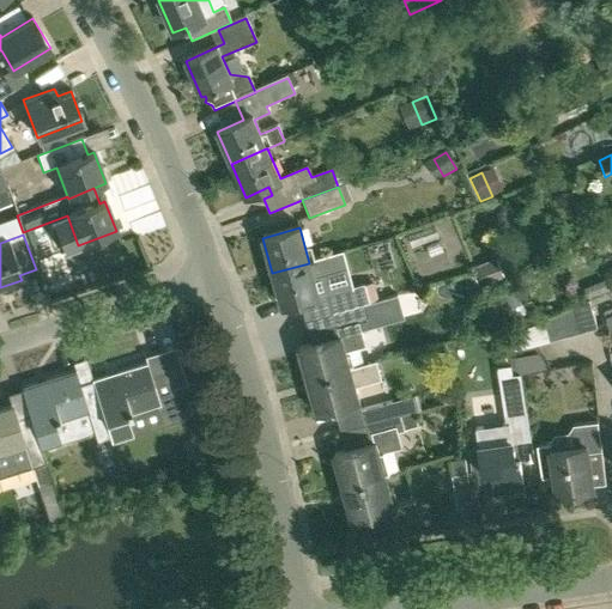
[(331,256),(309,263),(272,273),(282,306),(319,296),(314,280),(335,274),(331,256)]
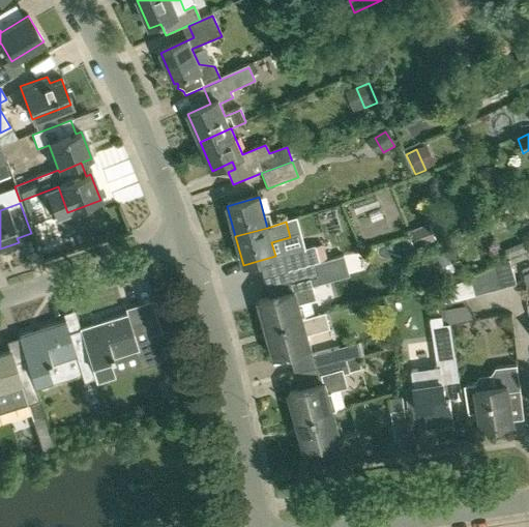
[(429,225),(407,233),(414,250),(436,240),(429,225)]
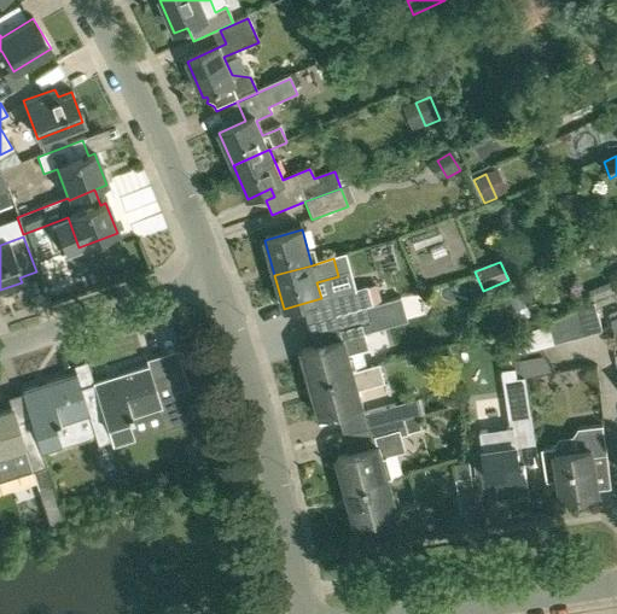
[(330,299),(336,319),(366,309),(372,308),(366,288),(330,299)]
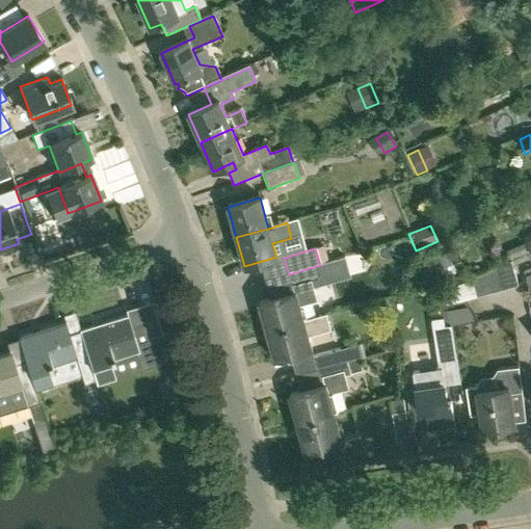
[(510,262),(496,268),(501,291),(518,287),(510,262)]
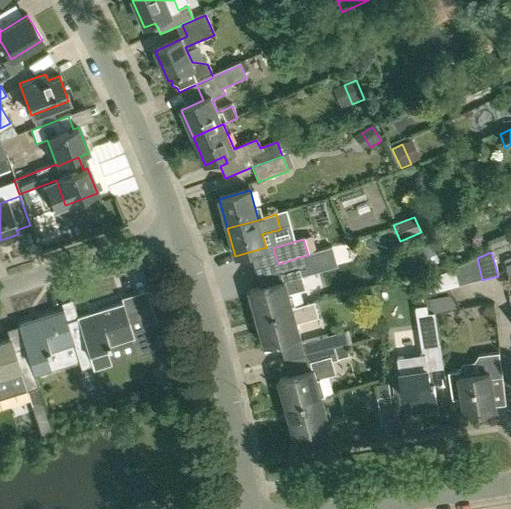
[(281,276),(283,283),(249,293),(256,320),(291,310),(291,309),(287,295),(305,290),(299,270),(307,268),(303,256),(278,264),(281,276)]
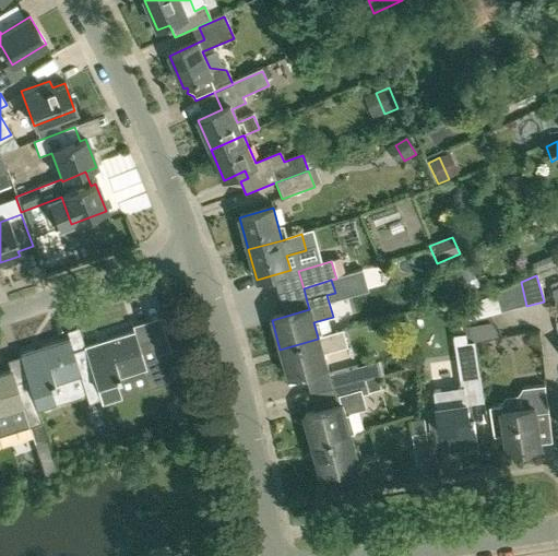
[(526,306),(521,282),(494,294),(499,314),(526,306)]
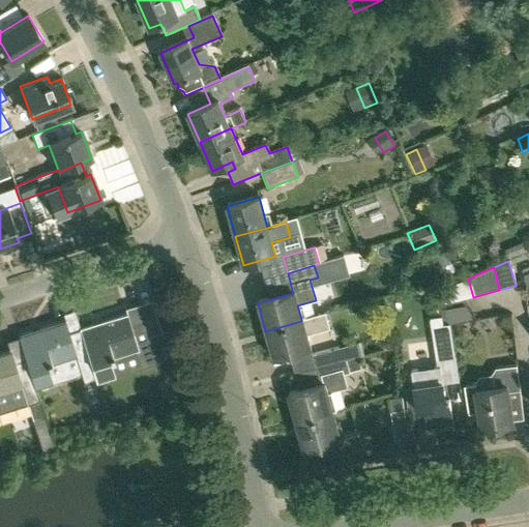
[(79,329),(79,330),(95,379),(96,382),(113,377),(134,371),(142,368),(155,363),(147,338),(142,323),(138,311),(127,315),(124,315),(79,329)]
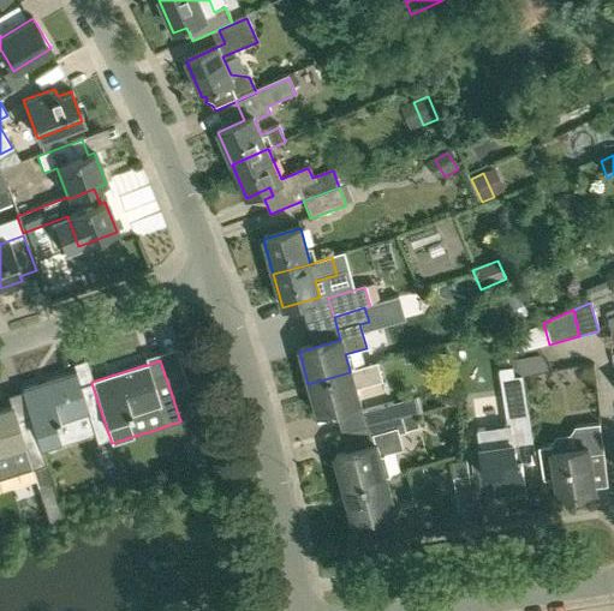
[(334,412),(359,405),(355,388),(369,383),(381,381),(376,364),(364,367),(350,372),(308,384),(309,387),(313,396),(314,401),(317,417),(329,413),(334,412)]
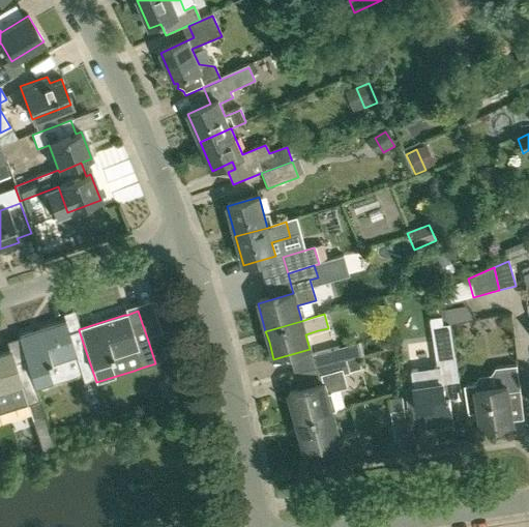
[(433,326),(442,325),(441,317),(431,318),(433,326)]
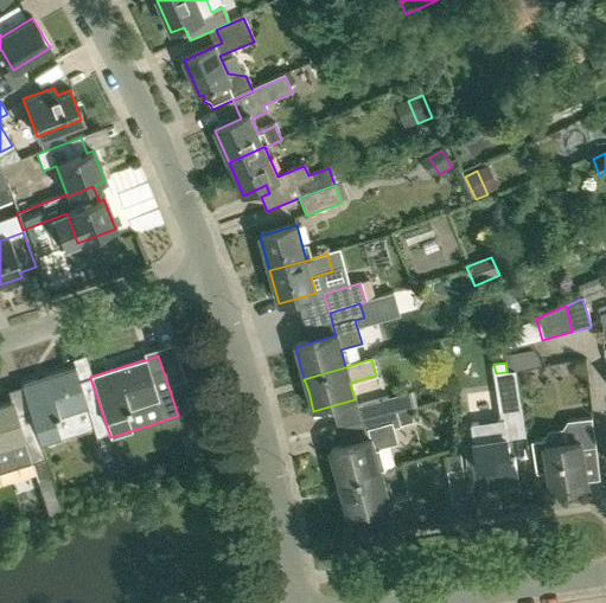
[(72,369),(20,385),(20,387),(27,410),(39,446),(58,440),(57,434),(52,419),(85,409),(90,423),(95,438),(109,434),(90,378),(77,382),(72,369)]
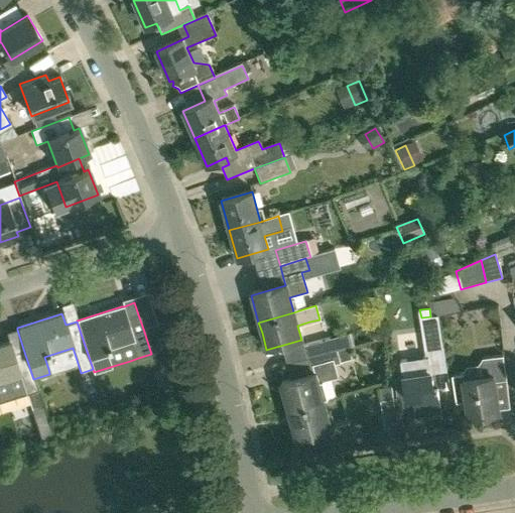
[(306,360),(309,359),(332,353),(328,341),(303,347),(302,348),(306,360)]
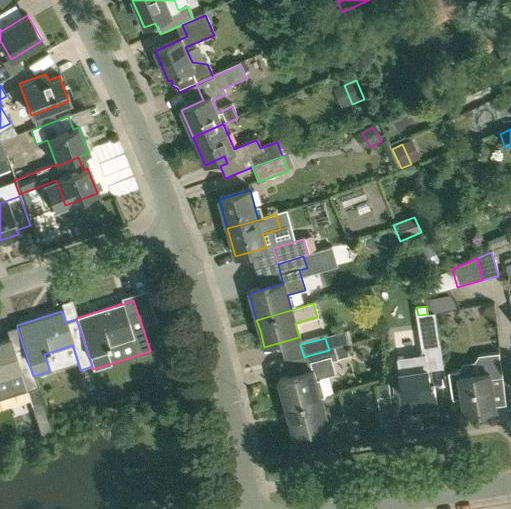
[(0,399),(25,391),(30,408),(42,404),(36,388),(33,376),(23,346),(11,350),(8,340),(0,342),(0,399)]
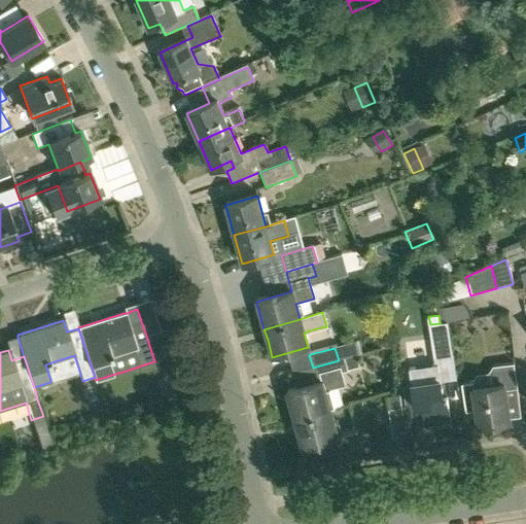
[(405,387),(401,390),(406,412),(409,415),(413,417),(423,415),(424,424),(432,423),(433,432),(451,430),(450,420),(449,420),(446,400),(448,399),(446,382),(456,381),(452,355),(450,356),(439,358),(434,358),(435,365),(408,370),(410,386),(405,387)]
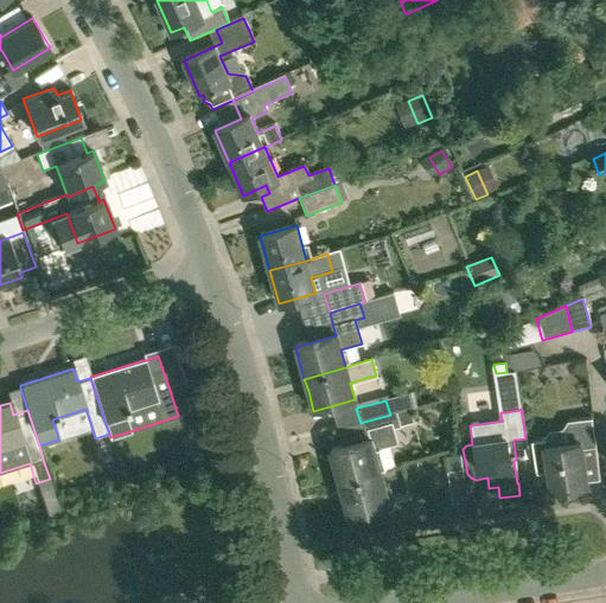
[(369,440),(342,448),(330,451),(331,456),(335,467),(339,483),(380,472),(374,451),(378,450),(395,446),(390,430),(400,428),(400,427),(413,423),(409,410),(396,414),(390,415),(364,422),(369,440)]
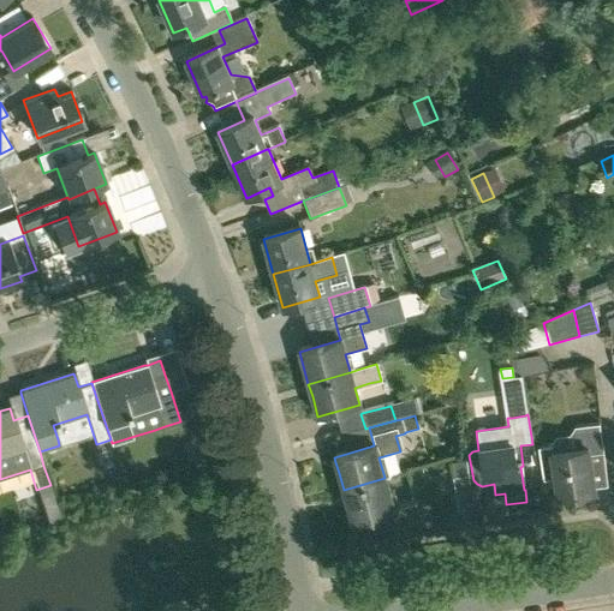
[(594,492),(589,456),(603,454),(600,425),(574,429),(577,451),(553,454),(552,448),(538,449),(542,481),(555,480),(558,496),(594,492)]
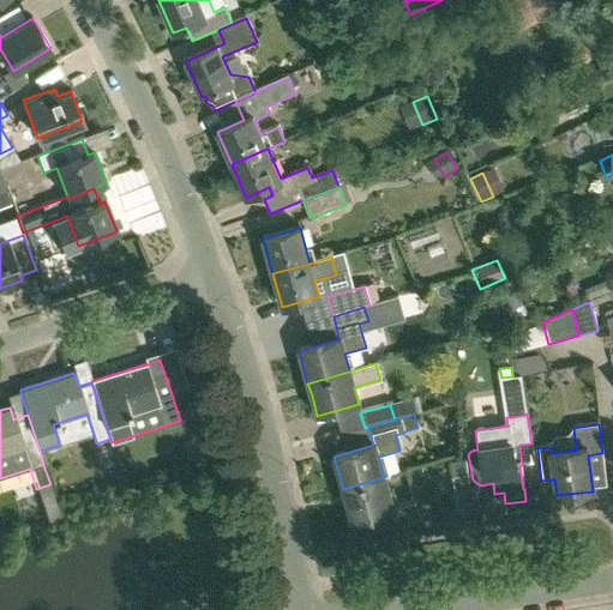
[(466,461),(450,464),(452,479),(456,512),(472,509),(467,477),(468,477),(466,461)]
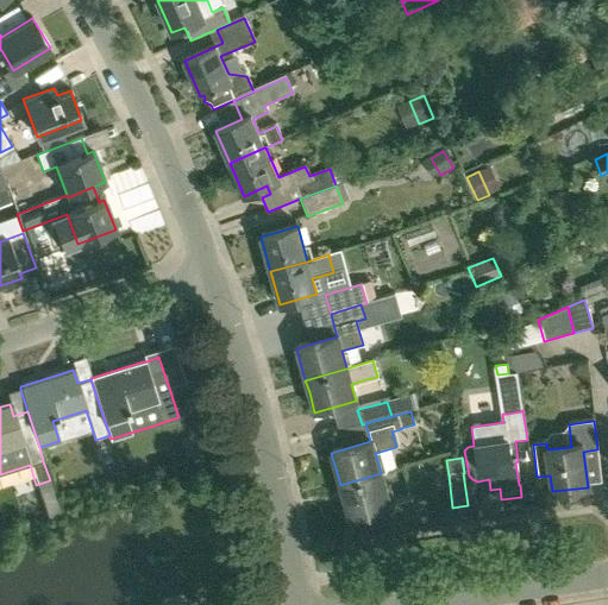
[(389,502),(381,473),(340,485),(350,517),(367,512),(370,527),(417,514),(412,496),(389,502)]
